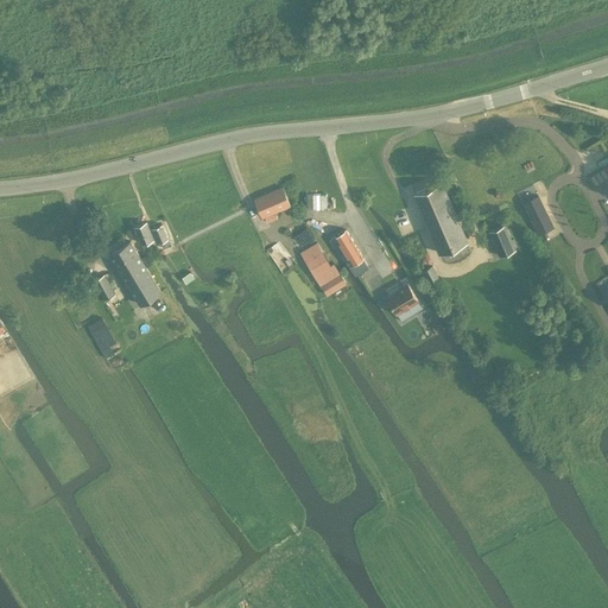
[(441,252),(468,240),(442,182),(415,192),(441,252)]
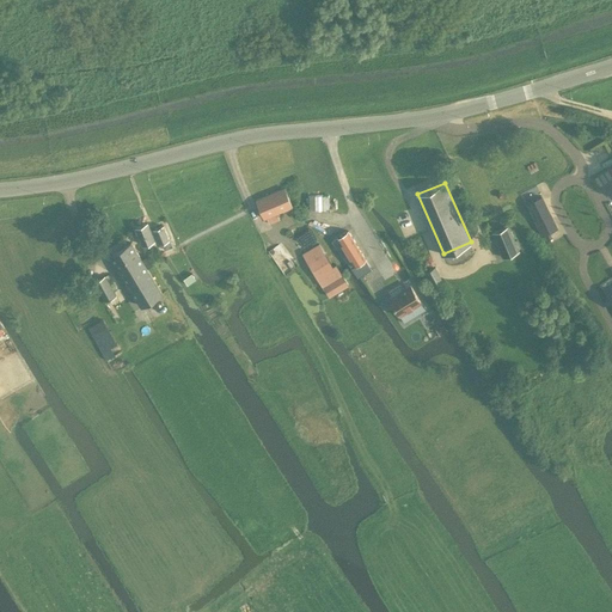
[(277,212),(292,206),(285,188),(257,199),(264,218),(268,216),(270,222),(277,219),(277,212)]
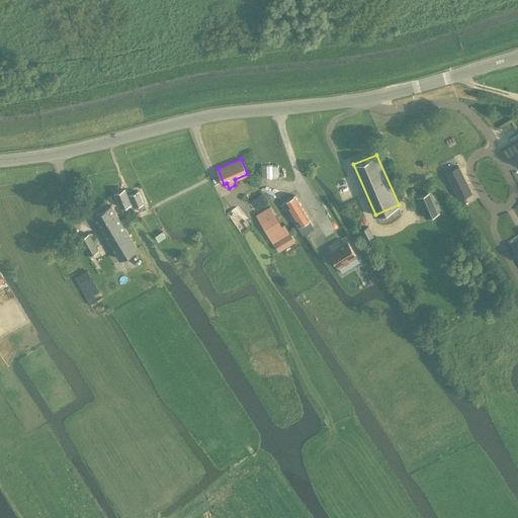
[(458,166),(446,172),(453,185),(465,180),(458,166)]
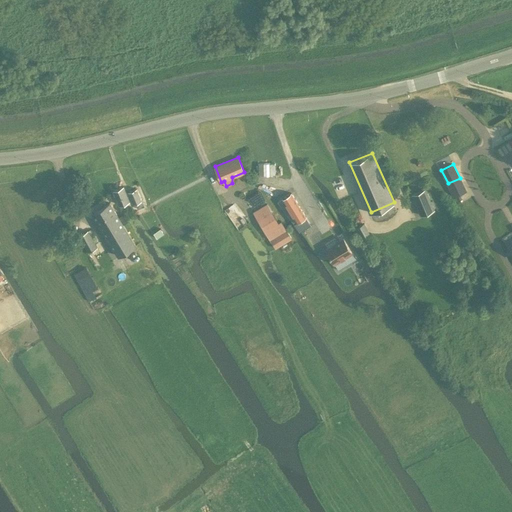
[(143,206),(141,200),(137,189),(126,193),(124,186),(114,190),(120,204),(129,200),(129,199),(132,197),(134,203),(135,202),(138,208),(143,206)]
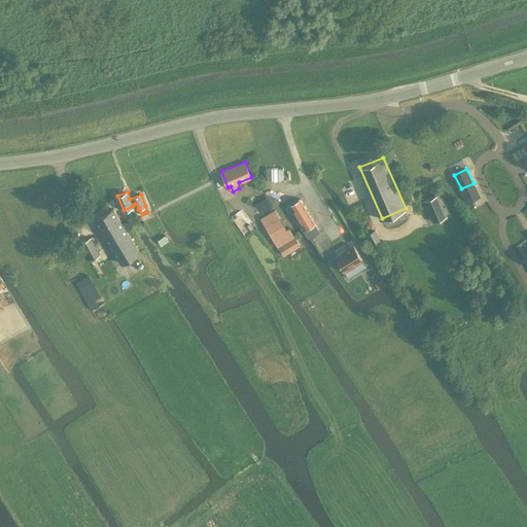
[(424,200),(433,220),(447,215),(437,194),(424,200)]
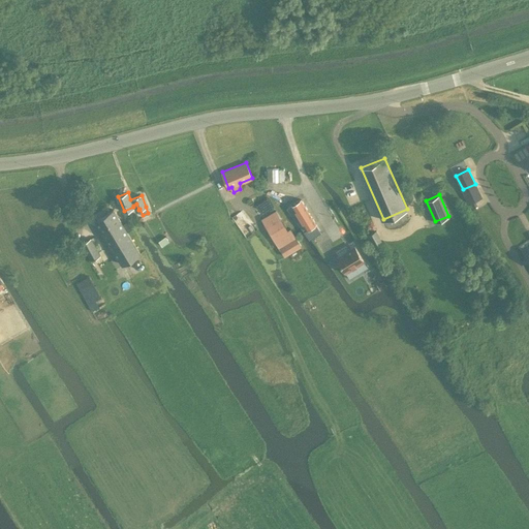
[(301,199),(291,205),(287,208),(304,231),(305,230),(315,224),(301,199)]
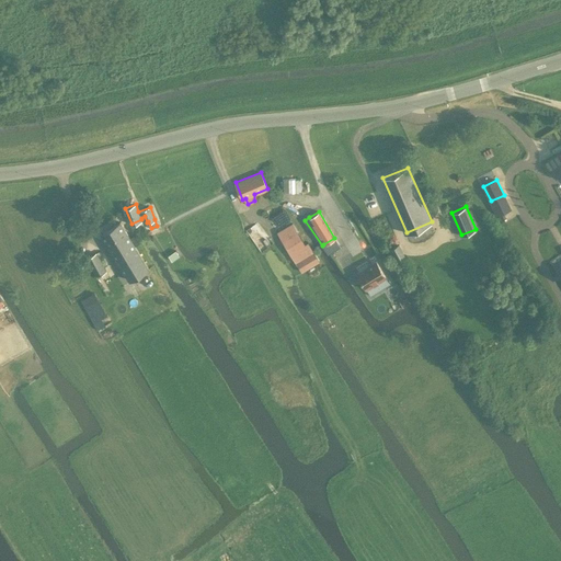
[(130,279),(149,268),(135,245),(140,242),(136,235),(130,238),(121,221),(103,232),(130,279)]
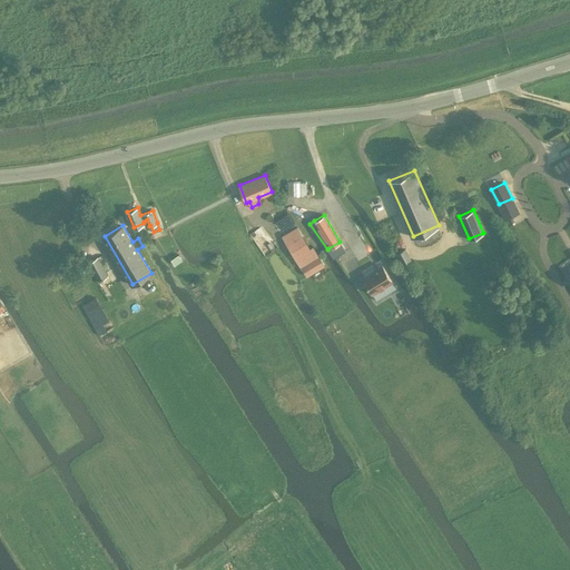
[(324,265),(318,256),(313,246),(311,248),(297,226),(282,236),(306,276),(324,265)]
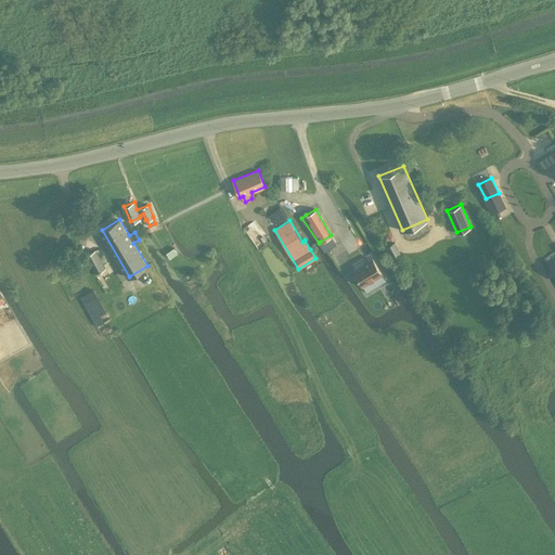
[(392,241),(385,245),(388,250),(396,246),(392,241)]
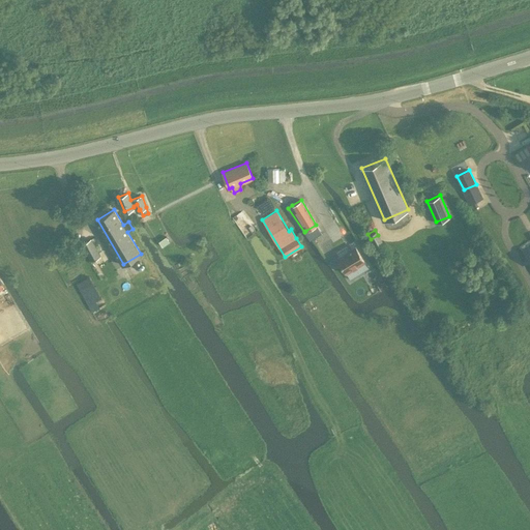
[(163,246),(170,241),(167,236),(158,241),(163,246)]
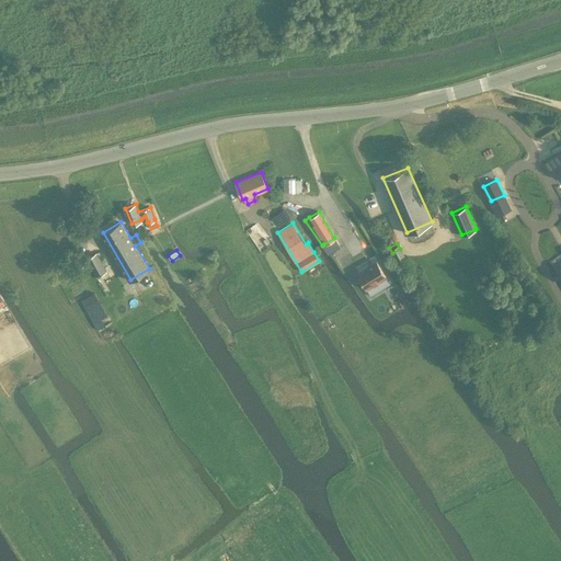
[(96,253),(88,258),(96,275),(106,271),(96,253)]
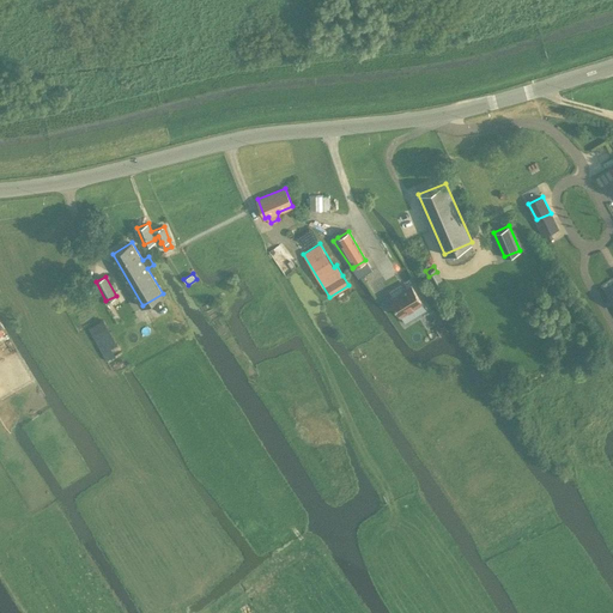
[(411,285),(389,297),(400,315),(422,302),(411,285)]
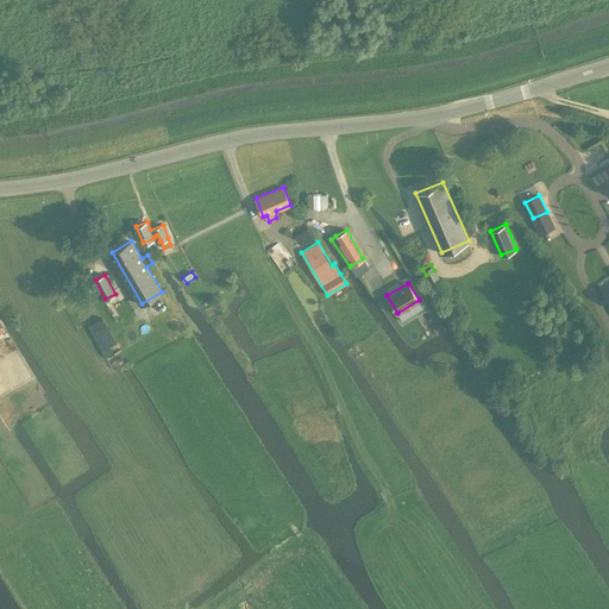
[(441,322),(433,327),(438,334),(445,330),(445,328),(441,322)]
